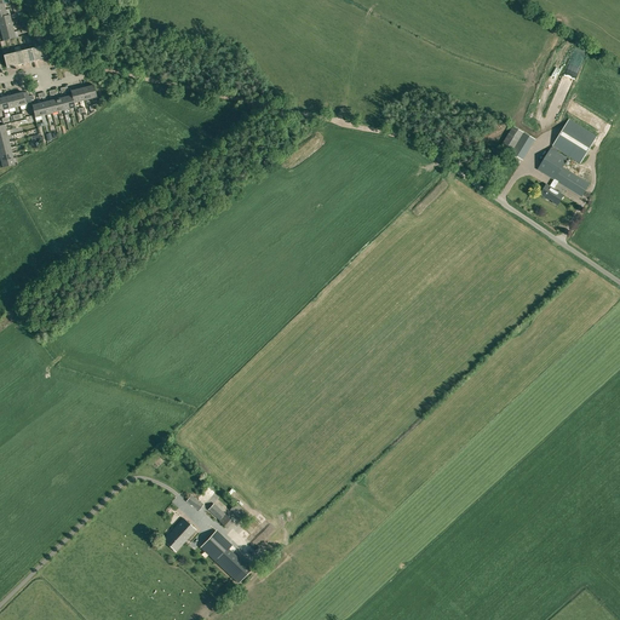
[(27,107),(32,105),(30,101),(29,96),(24,97),(23,92),(17,93),(21,105),(27,104),(27,107)]
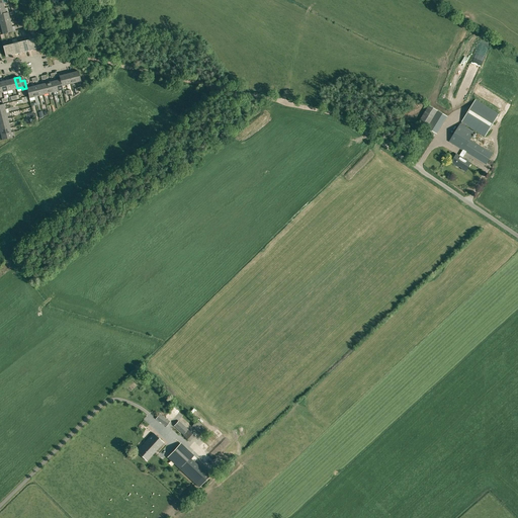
[(462,158),(466,152),(486,164),(492,154),(470,140),(475,133),(465,127),(467,125),(485,137),(499,114),(476,99),(462,121),(449,142),(463,150),(459,156),(456,154),(451,163),(457,166),(457,165),(462,168),(462,169),(466,171),(471,163),(462,158)]
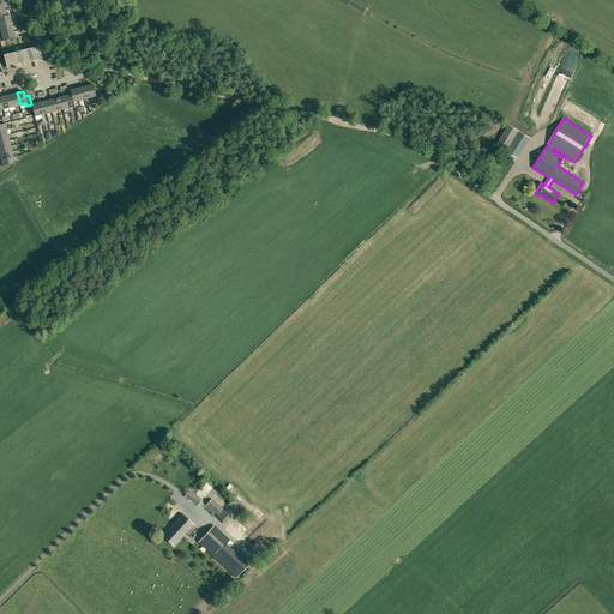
[(505,122),(493,143),(518,160),(531,138),(505,122)]
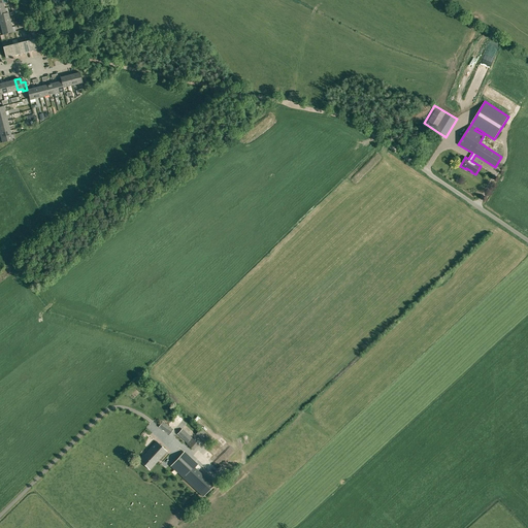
[(173,429),(163,422),(158,427),(169,435),(173,429)]
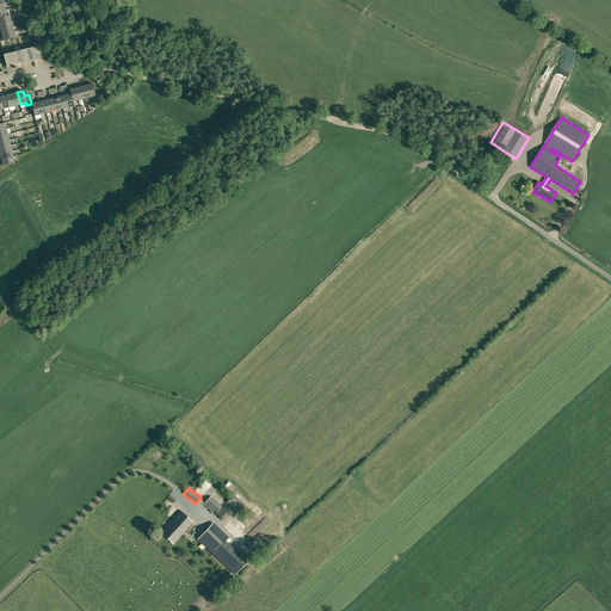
[(216,513),(222,507),(211,497),(204,503),(216,513)]
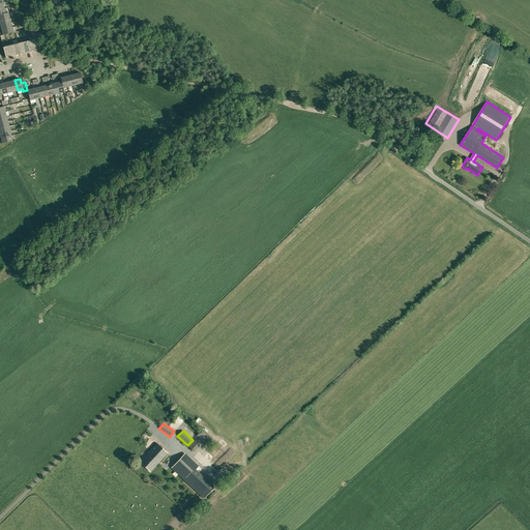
[(160,460),(162,460),(168,453),(156,443),(146,454),(151,460),(152,459),(154,461),(157,457),(160,460)]
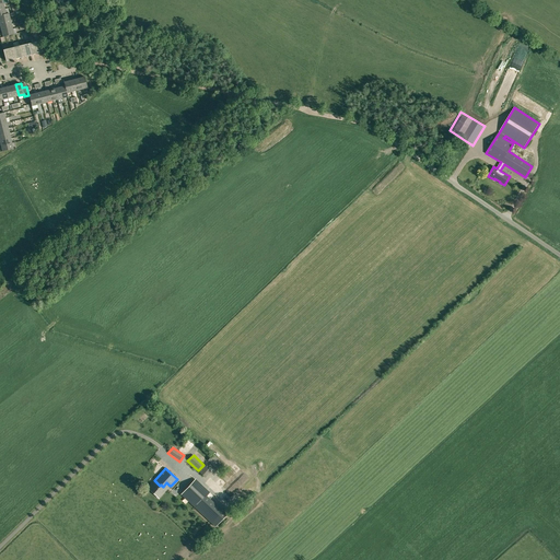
[(196,479),(181,494),(195,509),(207,497),(210,492),(196,479)]
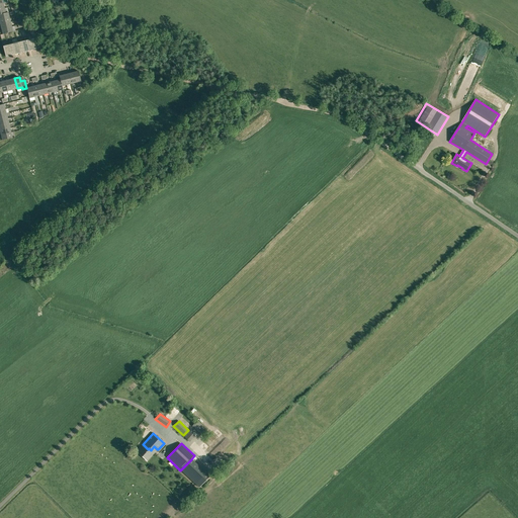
[(137,451),(147,460),(158,449),(157,449),(154,446),(151,450),(149,448),(148,449),(143,444),(137,451)]
